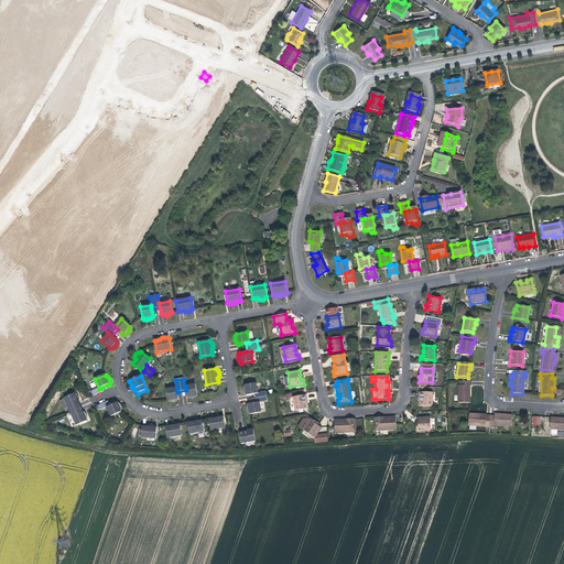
[(255,393),(258,393),(257,382),(245,384),(245,386),(243,388),(243,389),(243,390),(243,391),(245,392),(247,394),(247,396),(250,394),(255,393)]
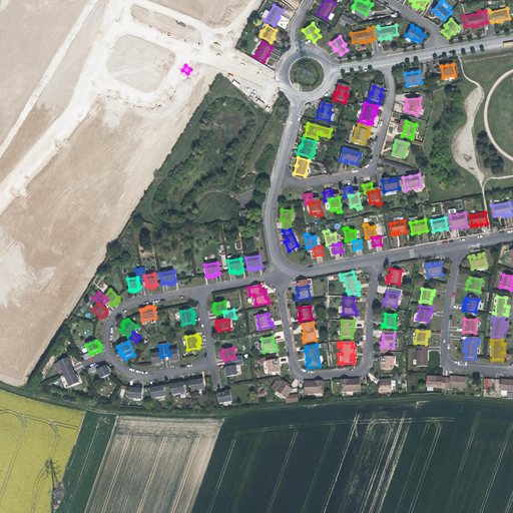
[(178,350),(168,352),(169,355),(170,358),(170,362),(171,362),(172,363),(173,363),(174,363),(175,363),(176,363),(177,363),(178,362),(179,361),(180,361),(178,350)]
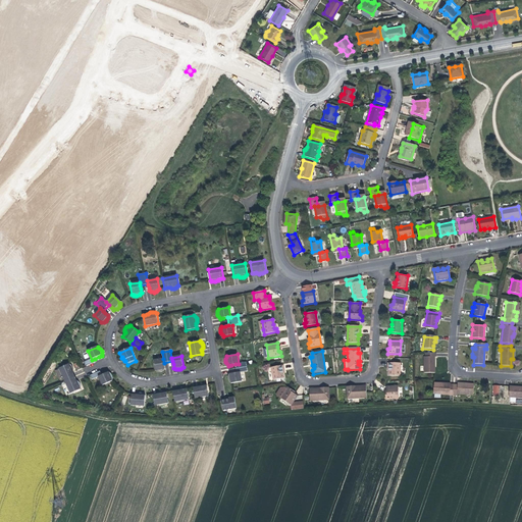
[(434,358),(424,358),(423,358),(422,373),(433,374),(433,365),(434,358)]
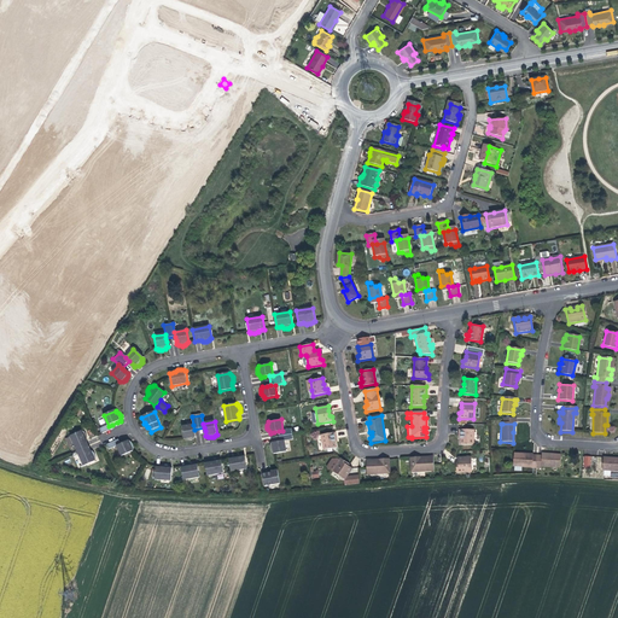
[(115,429),(112,425),(109,426),(100,430),(103,435),(115,429)]
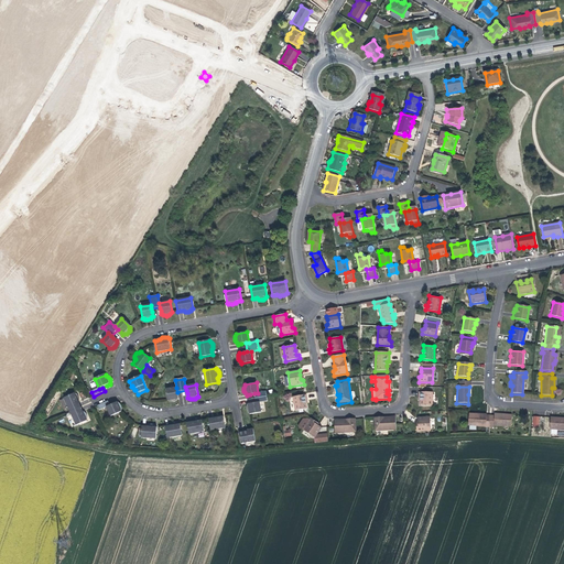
[(179,396),(177,392),(176,388),(166,390),(169,401),(170,401),(171,402),(173,402),(175,402),(176,402),(177,401),(179,400),(179,396)]
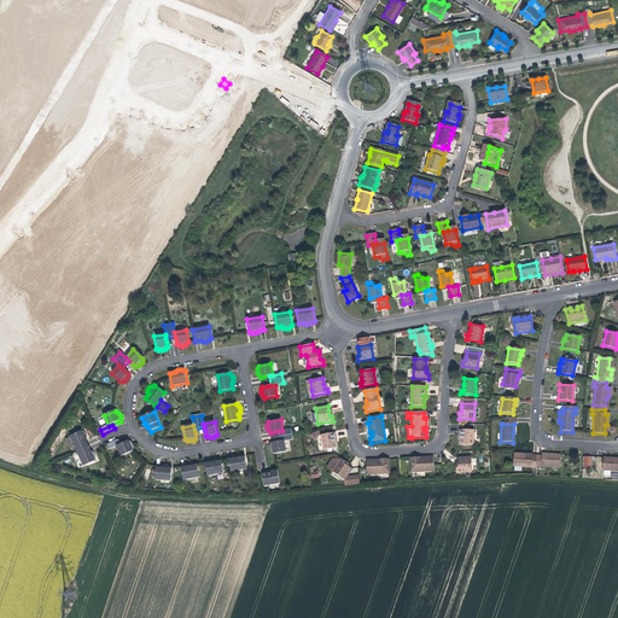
[(279,431),(280,441),(285,441),(293,438),(291,429),(283,431),(279,431)]
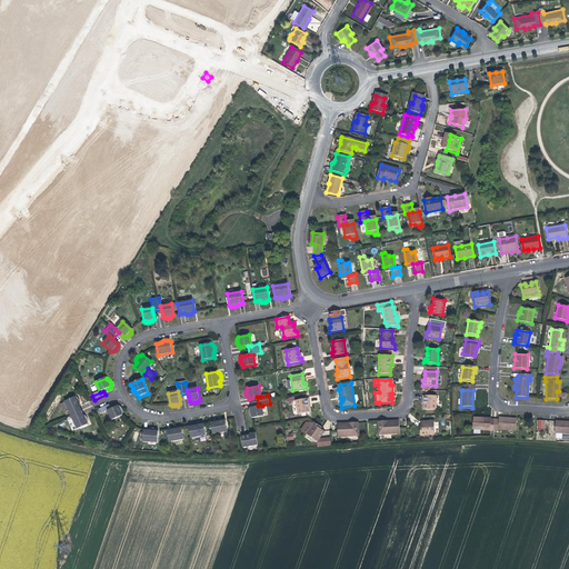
[(422,396),(422,400),(425,400),(425,405),(425,410),(437,410),(437,396),(422,396)]
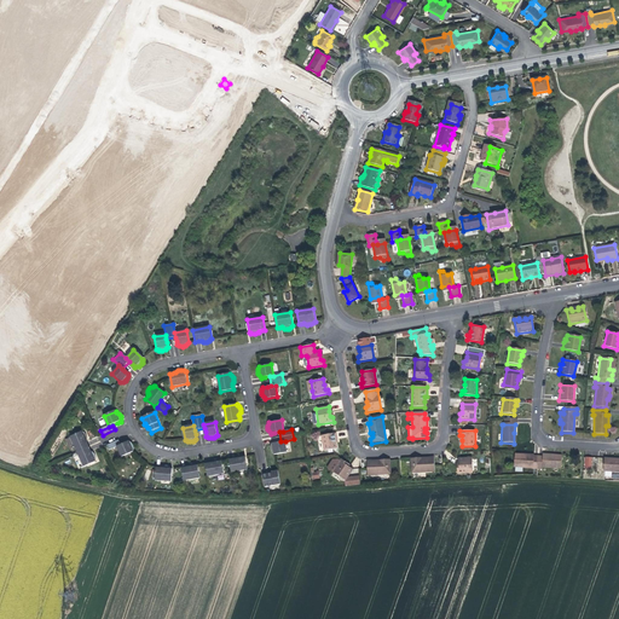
[(97,457),(96,456),(94,455),(93,453),(92,453),(91,450),(88,444),(87,441),(88,441),(88,439),(88,438),(87,435),(86,434),(85,433),(84,433),(82,432),(71,437),(85,468),(96,463),(97,461),(97,460),(97,457)]
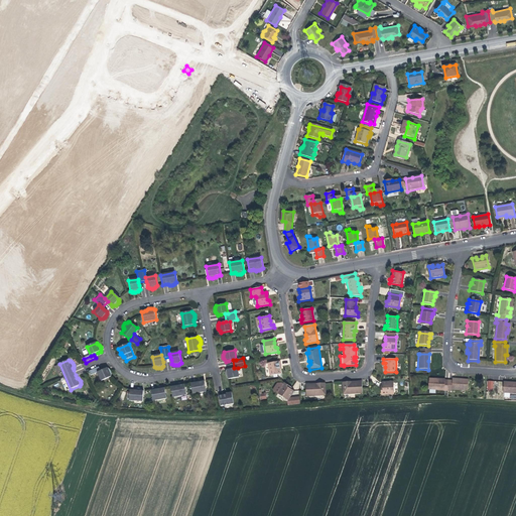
[(280,374),(279,369),(278,365),(280,365),(280,361),(267,363),(270,376),(280,374)]
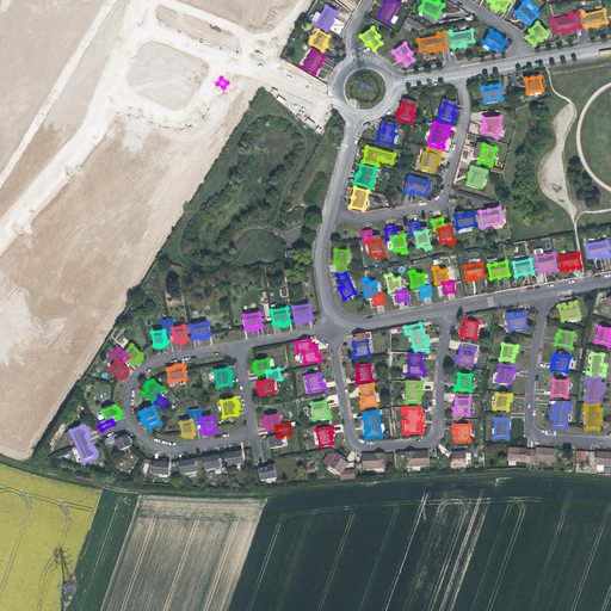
[(116,442),(119,439),(118,436),(106,440),(107,445),(116,442)]
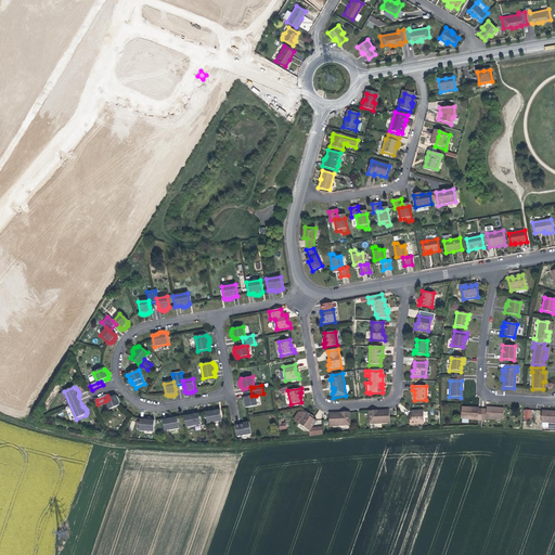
[(256,396),(252,396),(248,397),(244,397),(244,398),(244,399),(243,400),(243,401),(243,402),(243,403),(244,404),(245,405),(246,407),(246,408),(257,405),(256,396)]
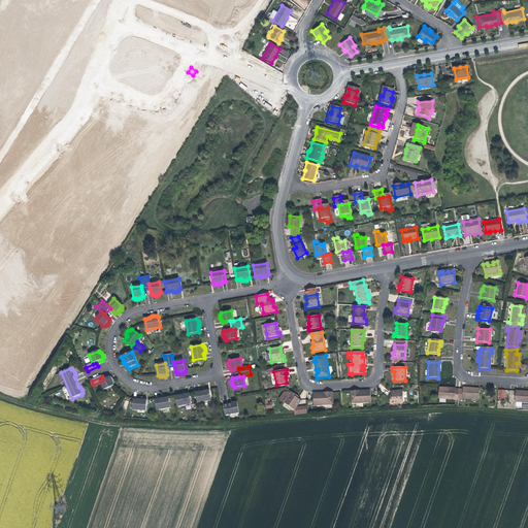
[(106,378),(103,380),(100,382),(103,391),(113,387),(113,386),(114,385),(114,384),(114,383),(114,382),(113,380),(111,378),(110,378),(110,377),(106,378)]
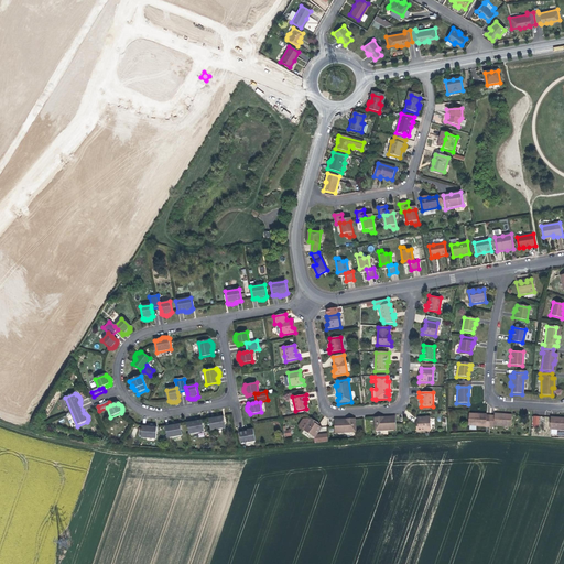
[(467,425),(485,426),(486,415),(486,414),(478,414),(468,413),(467,425)]
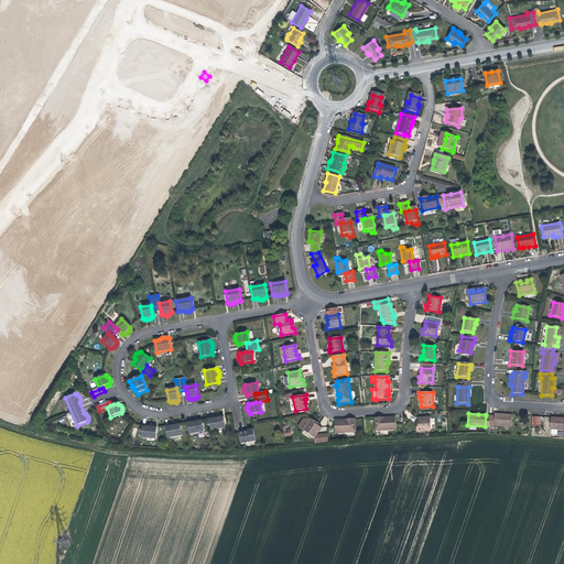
[(494,415),(494,425),(510,426),(511,414),(503,414),(494,413),(494,415)]
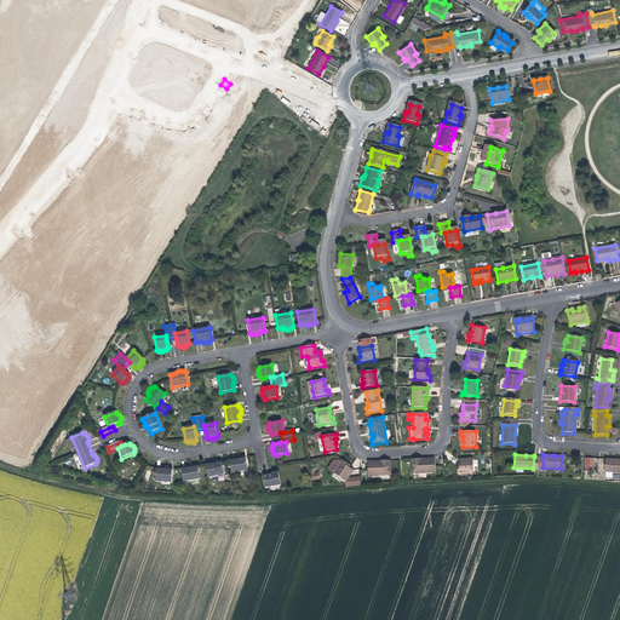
[(230,461),(233,474),(248,470),(246,459),(244,458),(242,457),(240,457),(239,457),(236,458),(236,459),(236,460),(234,460),(230,461)]
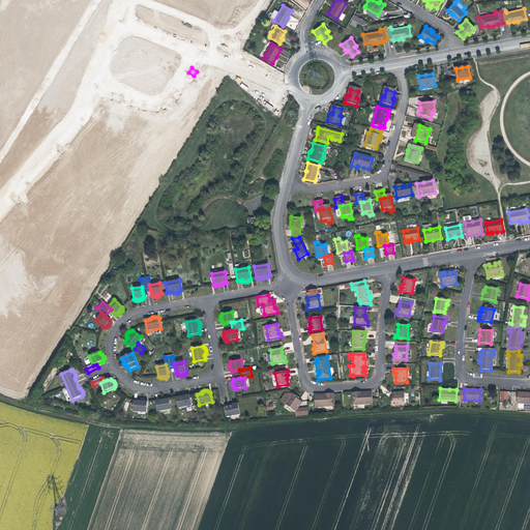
[(529,403),(529,392),(526,392),(517,391),(517,403),(529,403)]
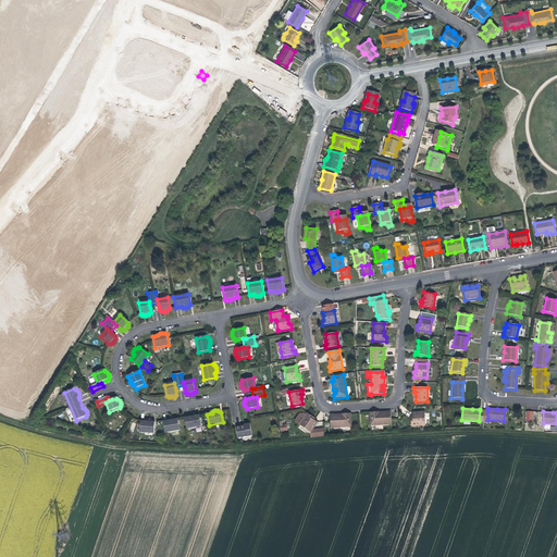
[(413,412),(413,417),(413,420),(411,422),(412,426),(425,425),(424,412),(413,412)]
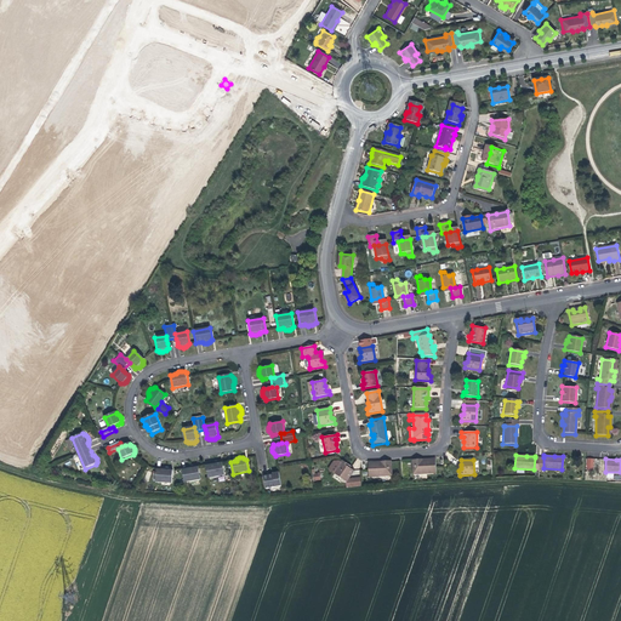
[(214,462),(212,465),(210,466),(206,466),(209,478),(224,476),(222,463),(221,462),(220,462),(218,461),(216,461),(215,462),(214,462)]
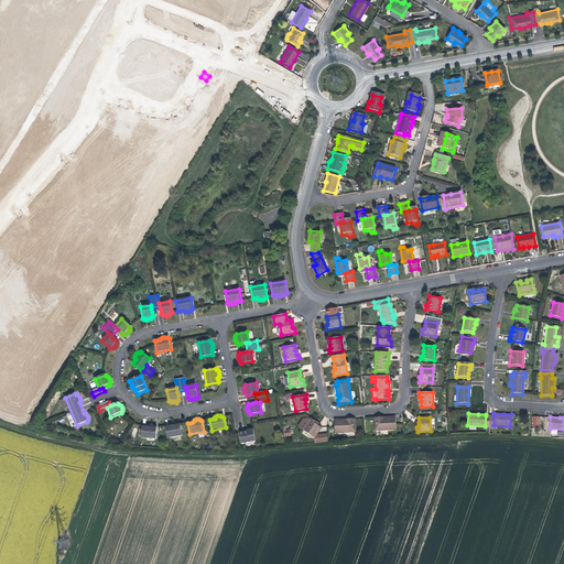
[(322,427),(318,426),(315,424),(314,421),(311,419),(310,420),(308,423),(303,420),(299,427),(315,437),(317,435),(322,427)]
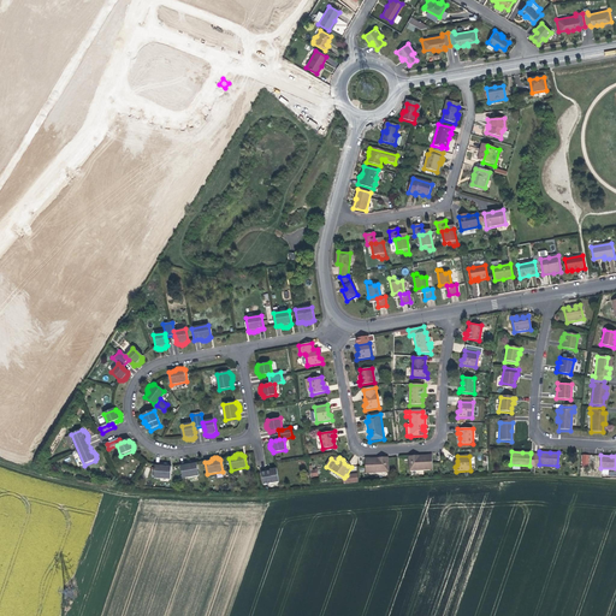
[(433,471),(433,457),(418,458),(415,457),(410,457),(410,472),(433,471)]
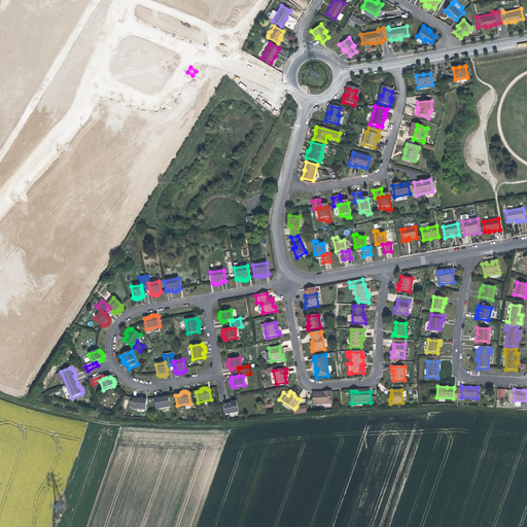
[(326,394),(312,394),(313,406),(332,405),(332,392),(327,392),(326,394)]
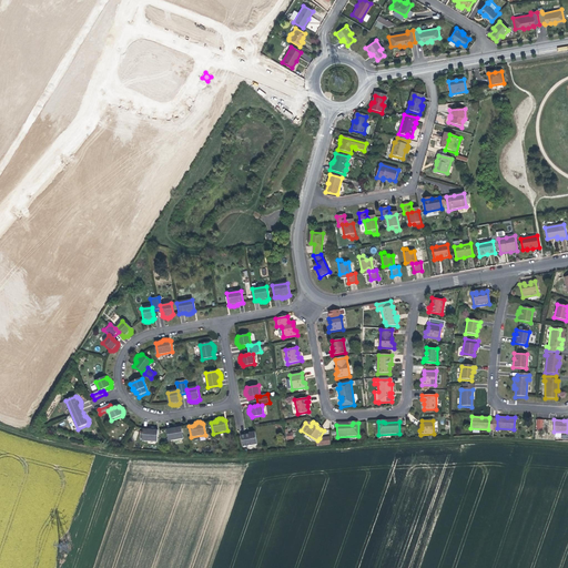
[(166,429),(169,442),(184,438),(182,427),(181,427),(181,426),(180,426),(176,426),(173,427),(173,428),(172,429),(171,429),(166,429)]
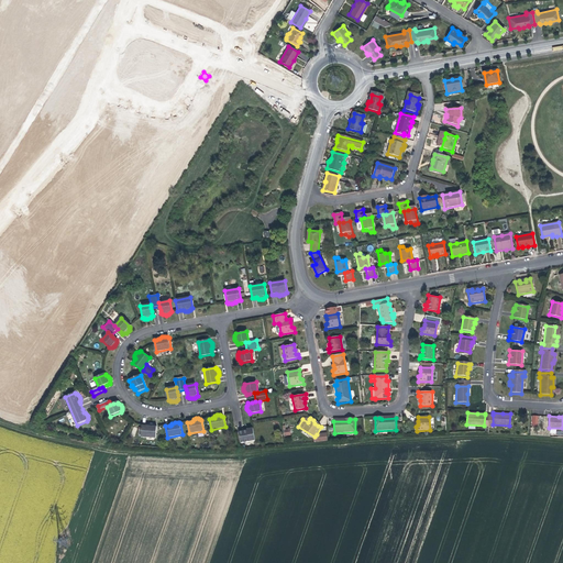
[(142,426),(141,437),(156,438),(156,427),(155,426),(155,424),(154,423),(152,423),(151,423),(148,423),(147,424),(147,426),(145,426),(142,426)]
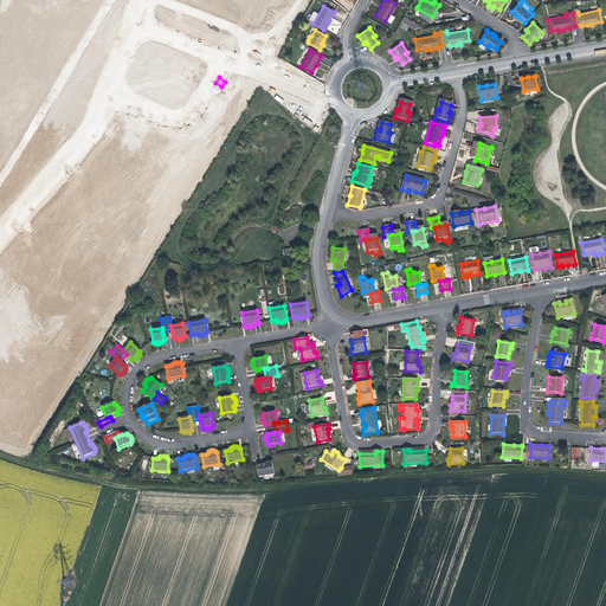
[(257,465),(259,477),(275,474),(272,461),(266,462),(266,463),(263,464),(257,465)]
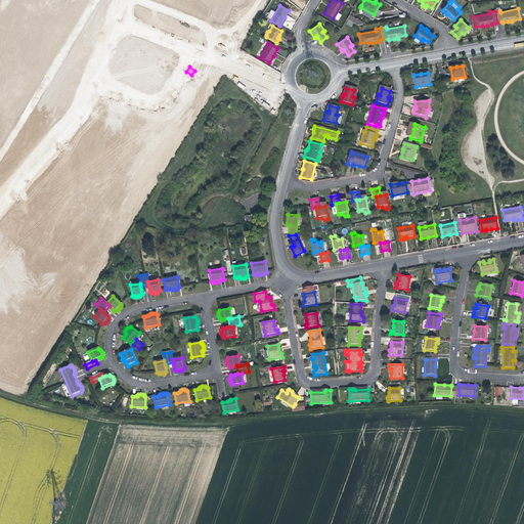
All buildings are outlined.
